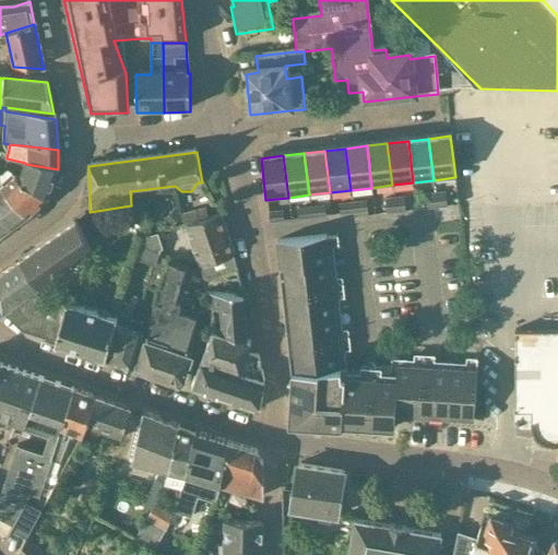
[(49,198),(58,169),(25,164),(19,181),(49,198)]
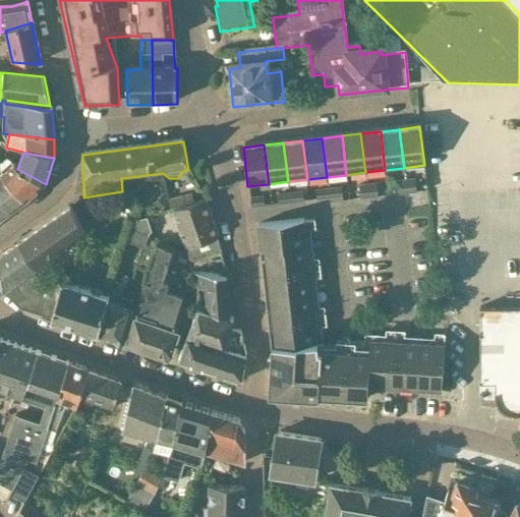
[(13,166),(2,177),(9,185),(25,205),(45,186),(46,184),(17,169),(13,166)]
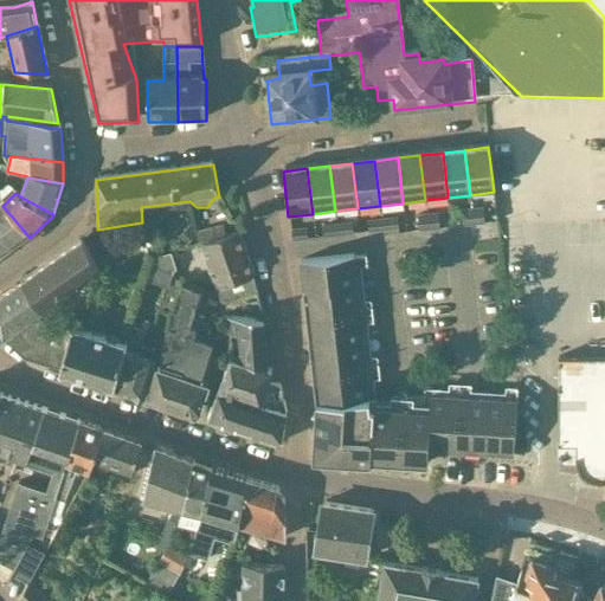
[(2,206),(1,207),(0,208),(0,241),(8,253),(30,238),(11,215),(2,206)]
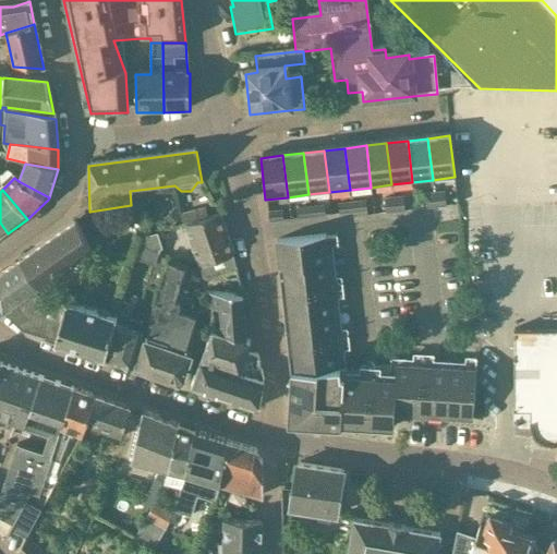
[(445,194),(435,195),(436,212),(446,211),(445,194)]
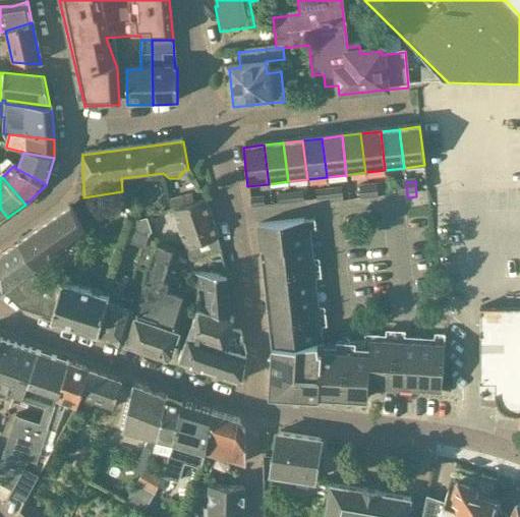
[(399,198),(407,197),(406,182),(397,183),(399,198)]
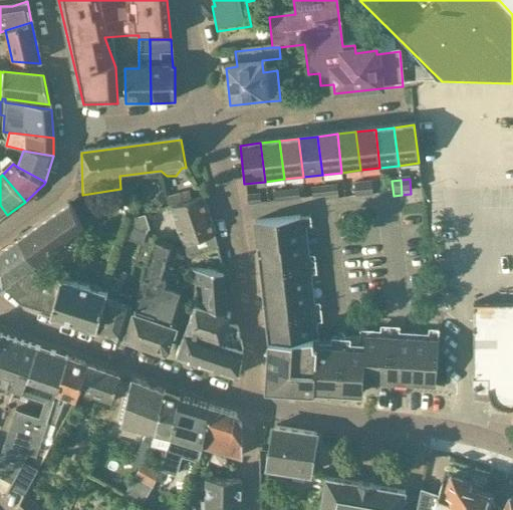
[(370,184),(361,185),(363,199),(372,198),(370,184)]
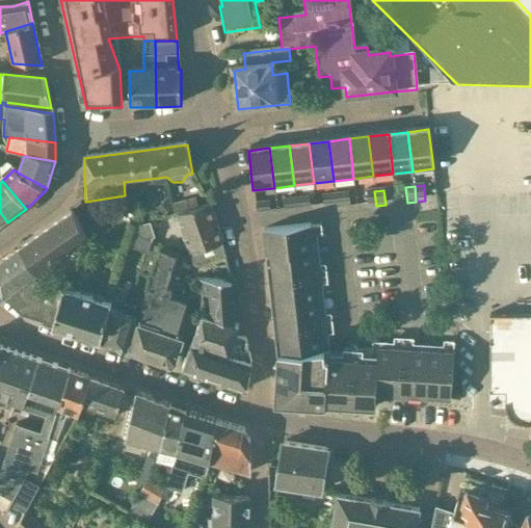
[(367,207),(376,206),(374,191),(366,192),(367,207)]
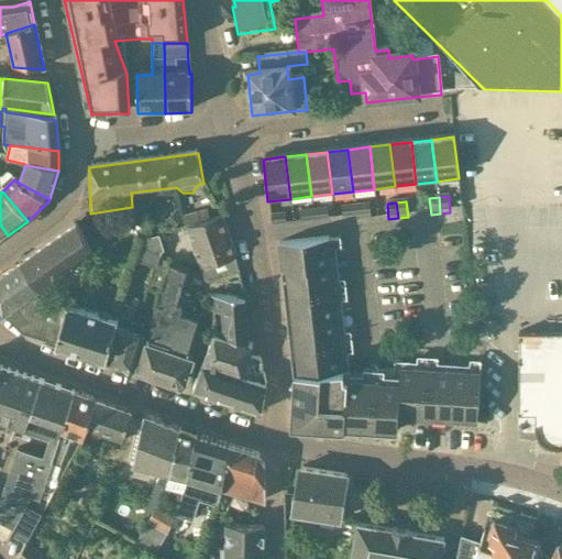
[(368,206),(354,207),(356,219),(370,217),(368,206)]
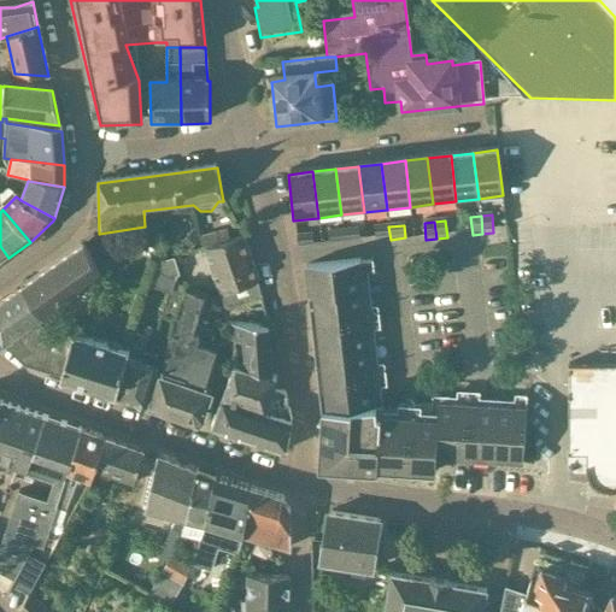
[(375,241),(391,240),(388,227),(374,229),(375,241)]
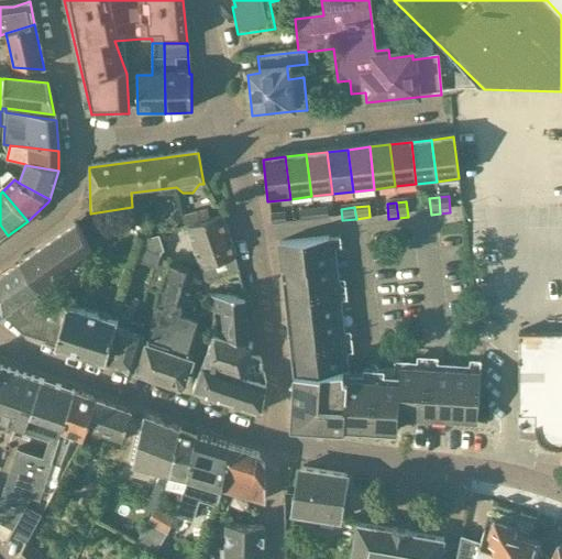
[(327,210),(312,212),(315,223),(328,221),(327,210)]
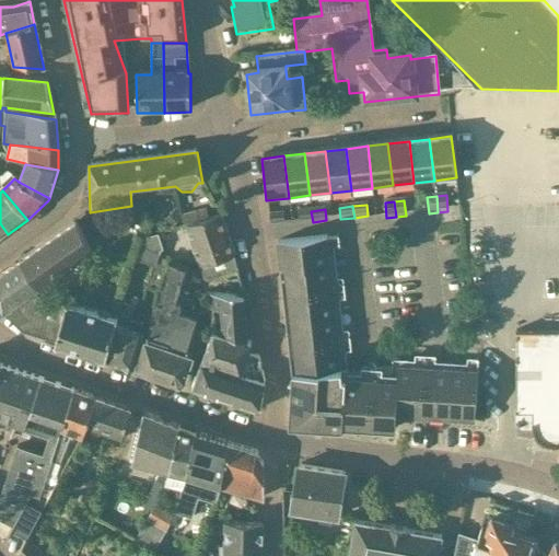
[(185,229),(209,221),(206,210),(181,218),(185,229)]
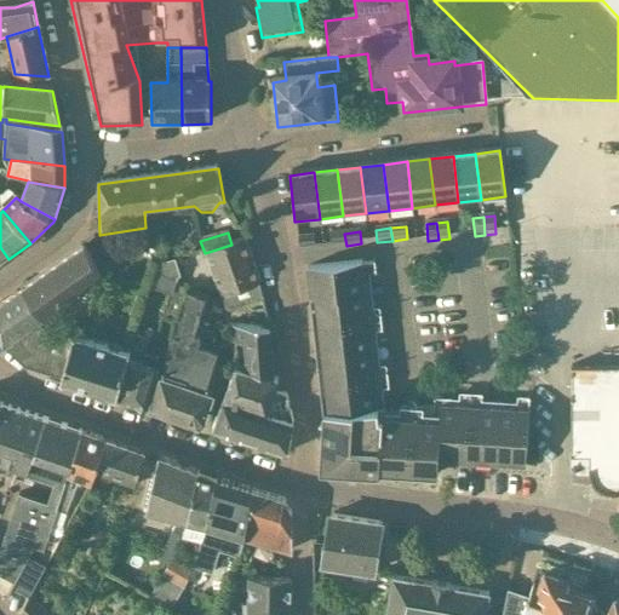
[(331,248),(347,246),(344,234),(328,235),(331,248)]
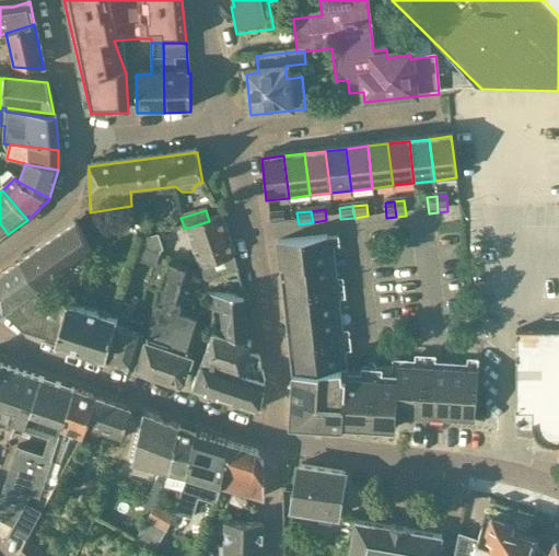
[(284,226),(282,215),(268,216),(269,228),(284,226)]
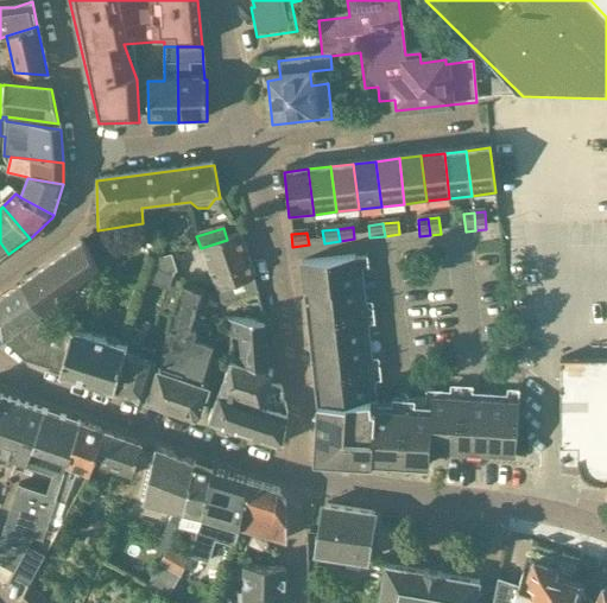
[(216,293),(216,292),(220,304),(257,294),(254,280),(240,235),(227,240),(201,248),(216,293)]
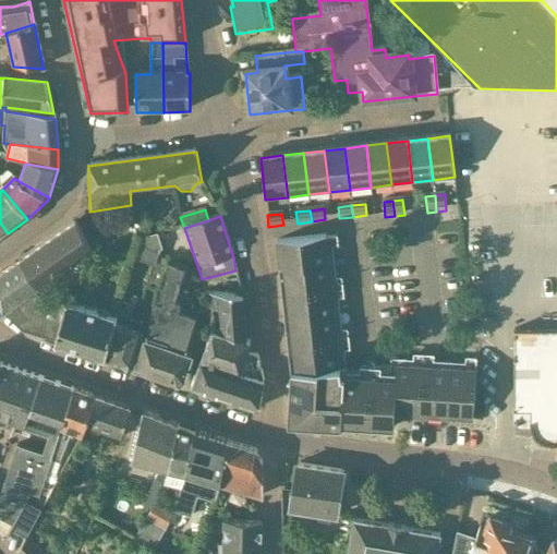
[(0,309),(4,314),(37,291),(40,296),(45,297),(52,289),(75,269),(92,253),(75,224),(0,275),(0,309)]
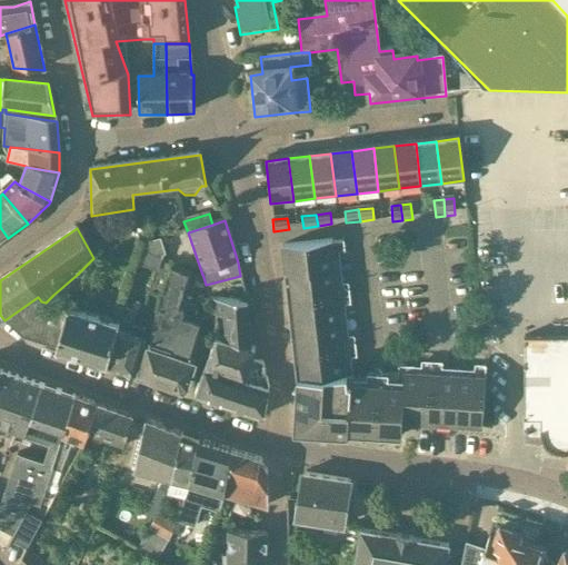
[(170,238),(145,245),(137,268),(157,274),(162,257),(175,254),(170,238)]
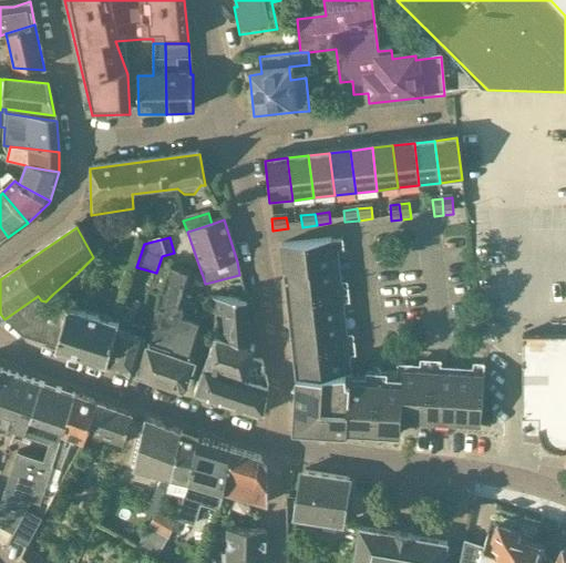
[(331,242),(280,247),(295,380),(291,434),(347,438),(347,434),(400,438),(401,423),(481,429),(484,377),(397,371),(395,381),(387,381),(387,375),(366,374),(366,380),(347,379),(331,242)]
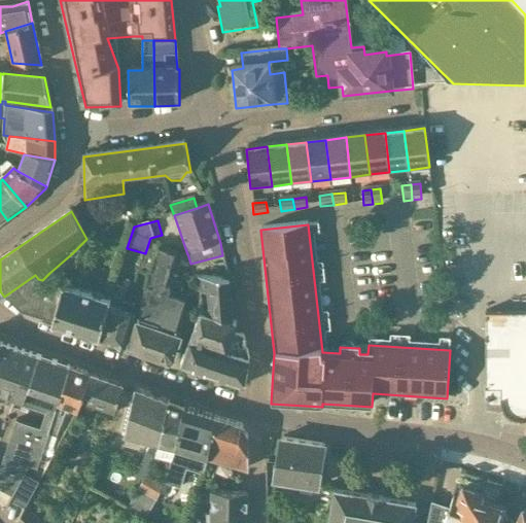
[(159,248),(137,323),(129,349),(171,363),(180,338),(174,336),(184,301),(168,295),(171,287),(166,285),(174,255),(159,248)]
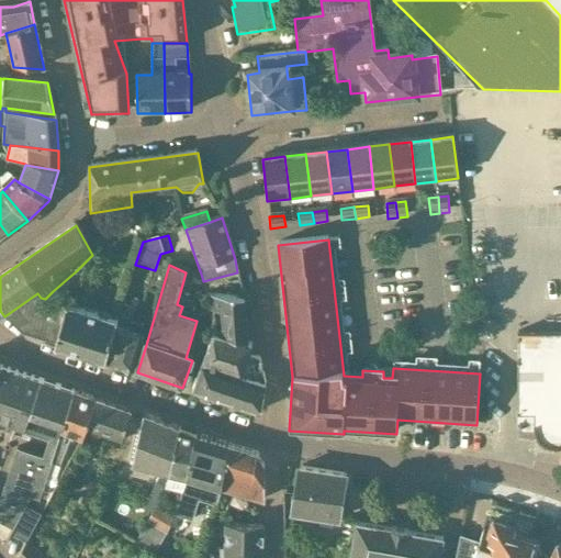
[(76,271),(53,291),(63,302),(86,282),(76,271)]
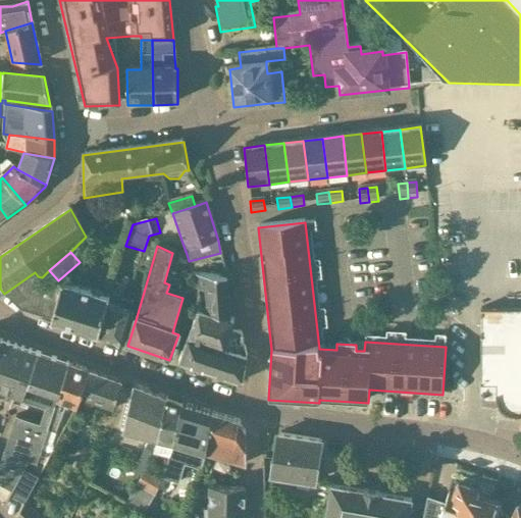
[(4,294),(3,295),(21,312),(49,321),(60,285),(60,282),(42,277),(38,276),(35,272),(4,294)]
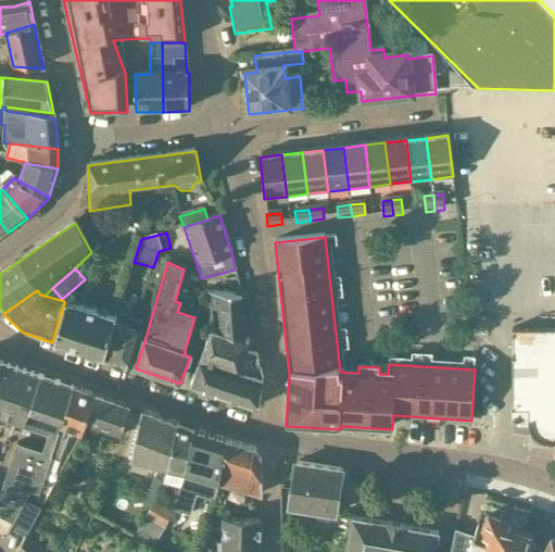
[(212,328),(212,333),(246,340),(241,298),(203,295),(204,309),(205,310),(207,328),(212,328)]
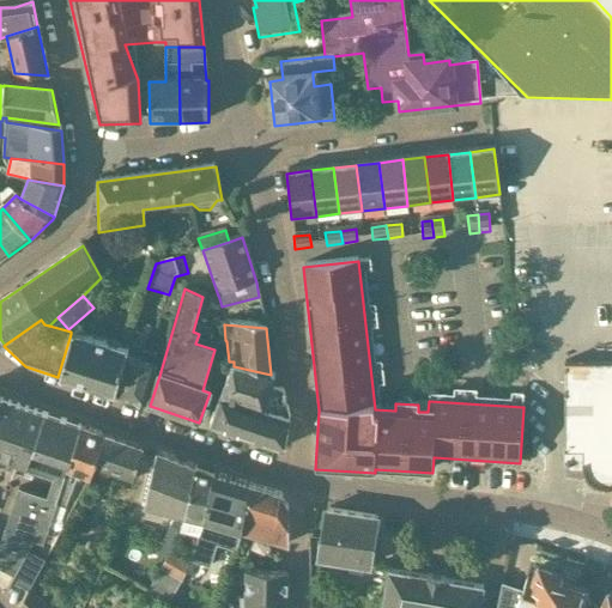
[(127,351),(71,334),(58,377),(114,395),(127,351)]
